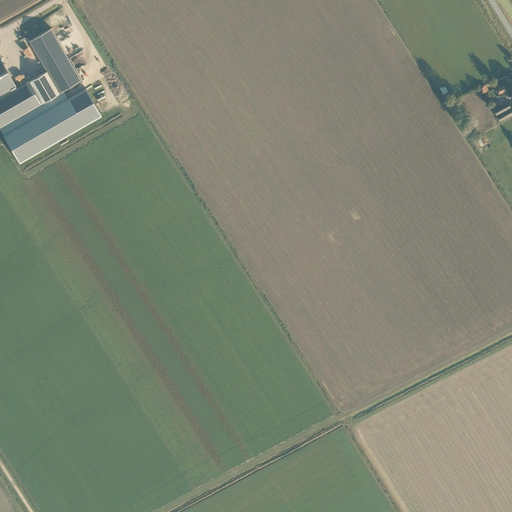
[(46,70),(59,92),(63,90),(81,80),(51,28),(29,41),(46,70)]
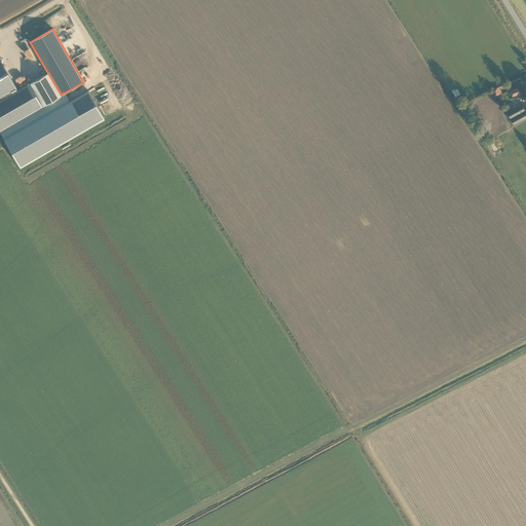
[(0,100),(17,90),(0,60),(0,100)]
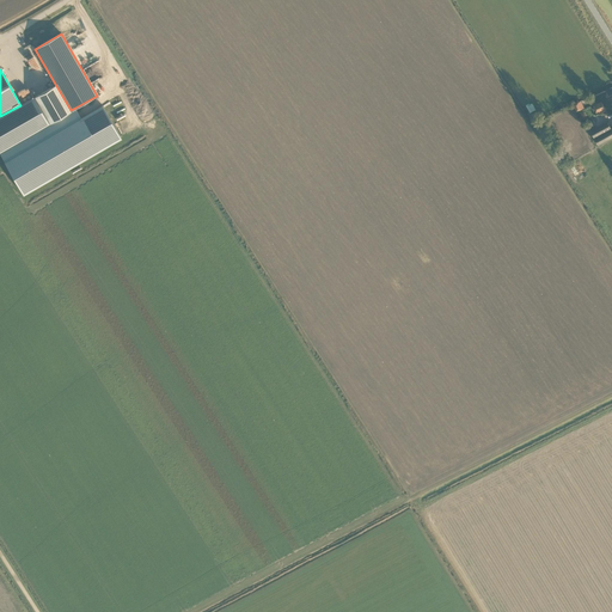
[(71,110),(55,85),(35,97),(50,122),(71,110)]
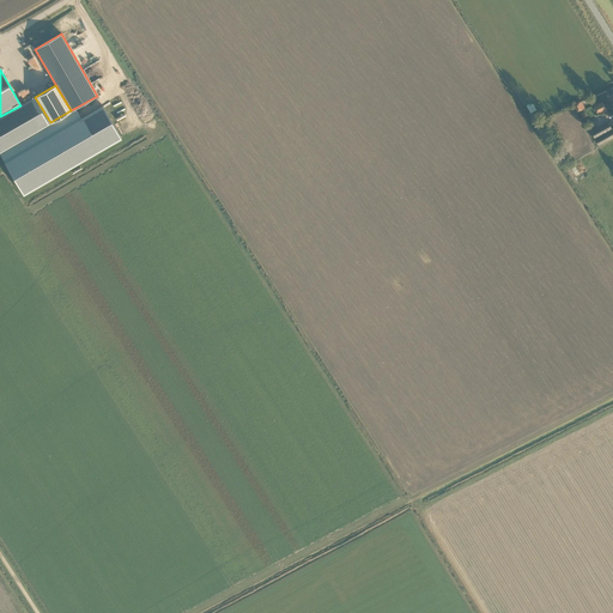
[(0,151),(49,123),(34,97),(0,116),(0,151)]
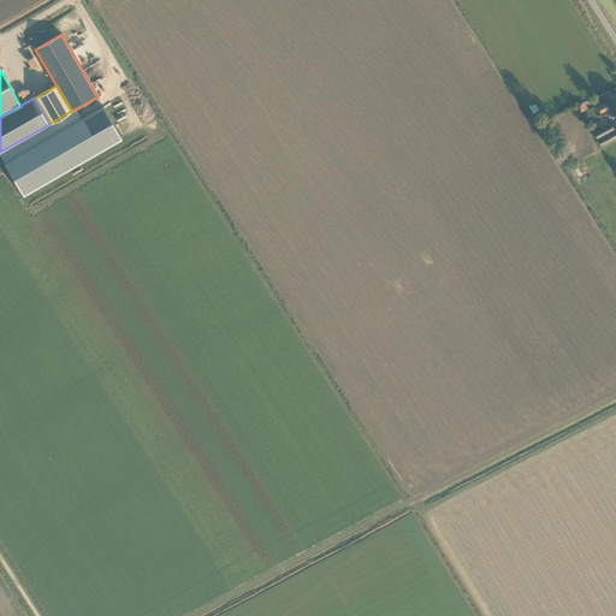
[(576,105),(580,112),(588,108),(585,101),(582,102),(582,101),(576,105)]
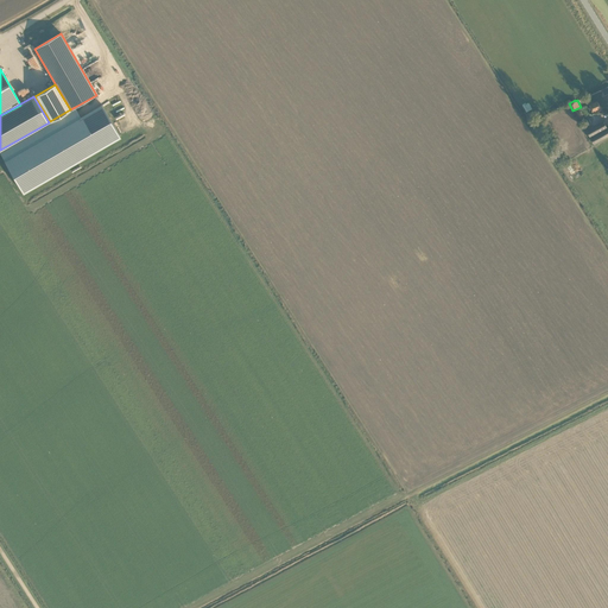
[(601,107),(597,101),(589,105),(593,112),(601,107)]
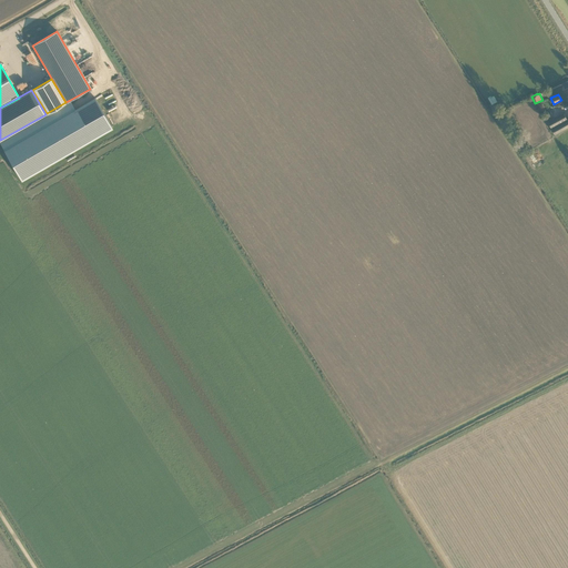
[(112,128),(94,98),(75,109),(70,100),(66,102),(47,113),(46,114),(0,140),(0,141),(4,150),(22,180),(112,128)]
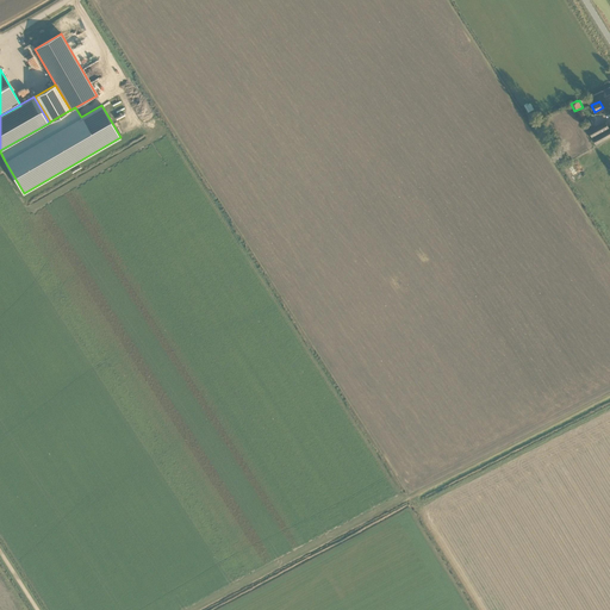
[(609,126),(609,128),(604,120),(587,130),(592,138),(590,139),(593,145),(596,144),(609,136),(609,126)]
